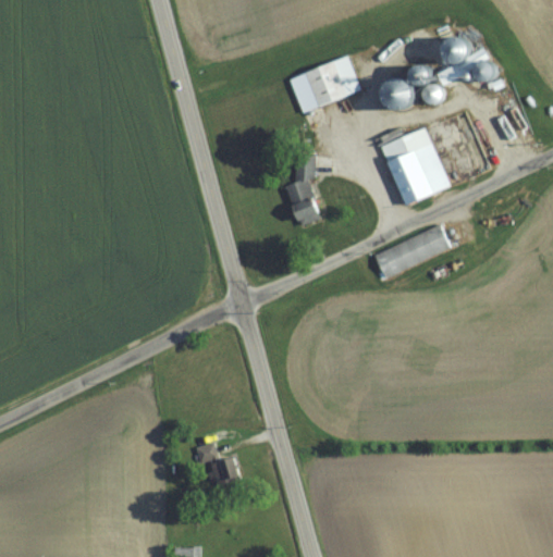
[(289,77),(299,113),(361,94),(351,58),(289,77)]
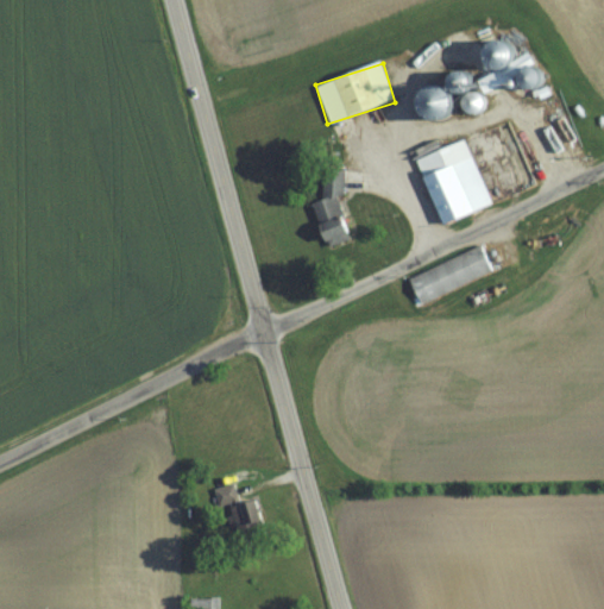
[(465,137),(417,155),(442,225),(490,207),(465,137)]
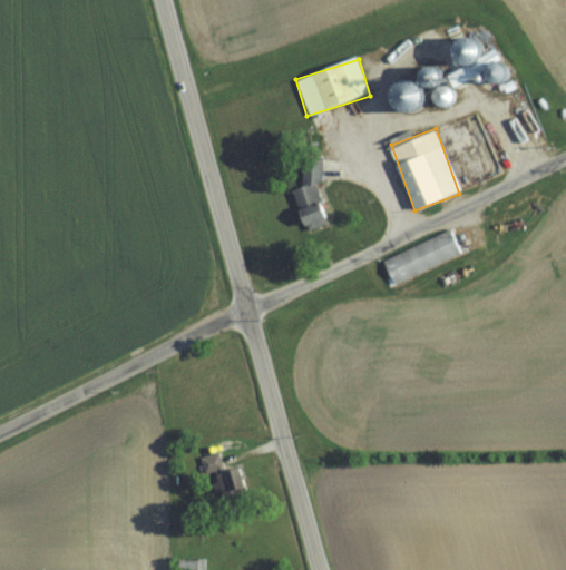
[(292,190),(304,229),(331,222),(320,184),(325,183),(318,160),(301,166),(306,186),(292,190)]
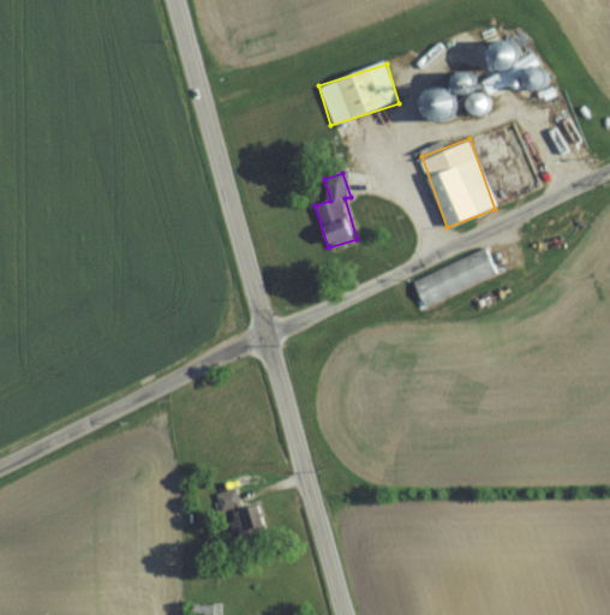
[(496,275),(485,248),(410,279),(422,306),(496,275)]
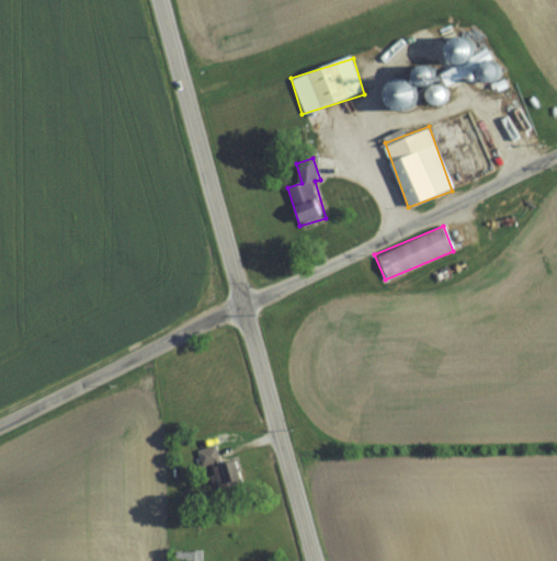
[(238,460),(218,465),(215,446),(199,449),(208,492),(243,483),(238,460)]
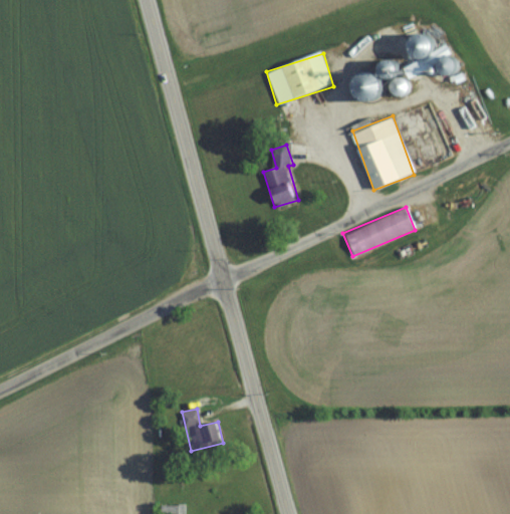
[(182,513),(183,505),(161,505),(160,513),(182,513)]
